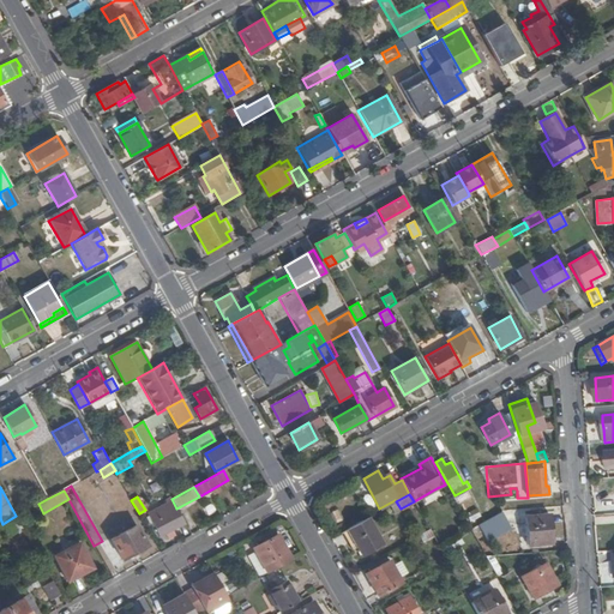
[(158,537),(185,523),(176,509),(172,499),(170,497),(167,499),(168,503),(146,513),(158,537)]
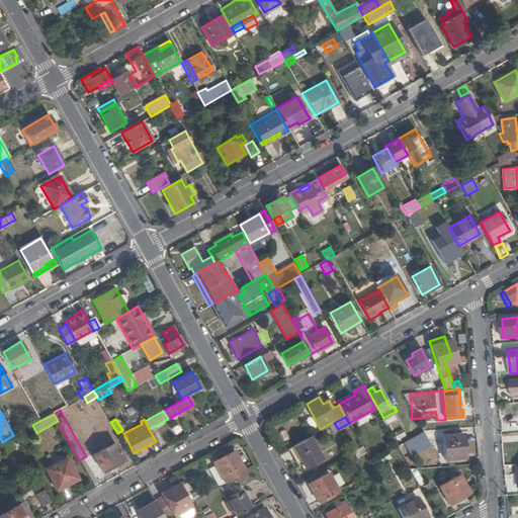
[(338,429),(334,423),(328,426),(332,432),(338,429)]
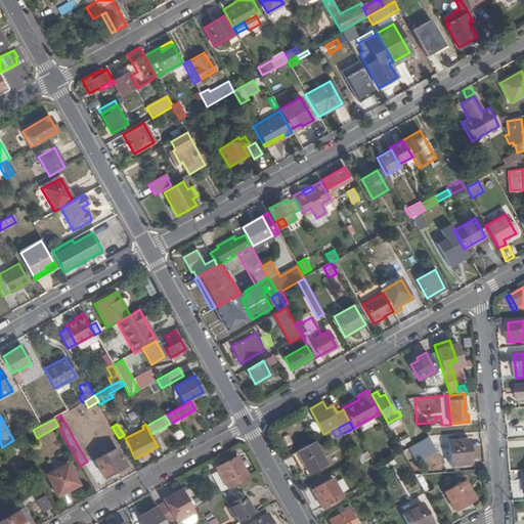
[(426,433),(399,447),(401,451),(428,437),(426,433)]
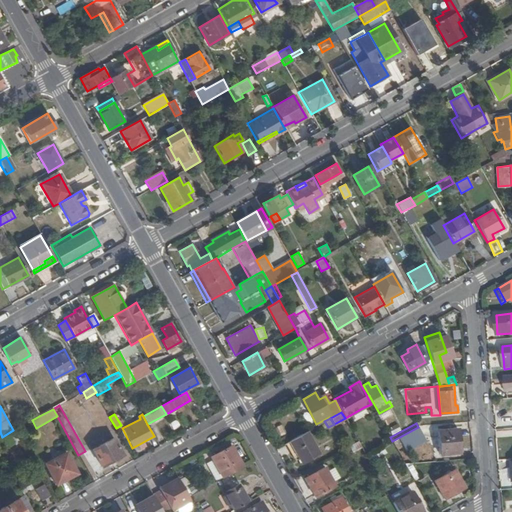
[(279,437),(287,433),(282,424),(274,428),(279,437)]
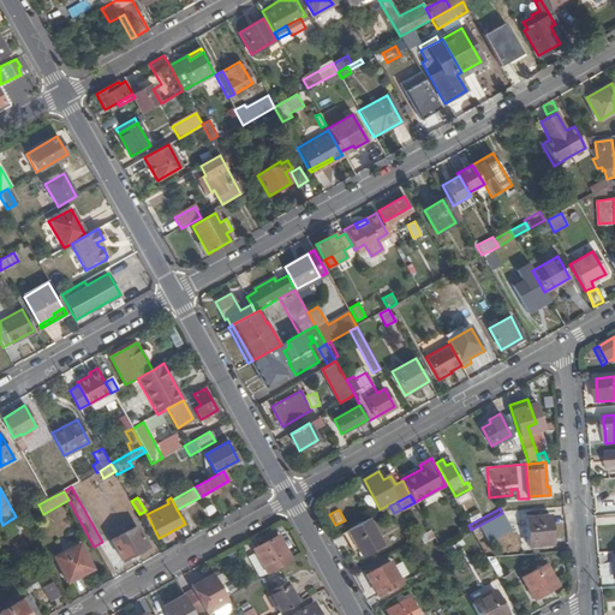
[(549,515),(526,518),(529,547),(551,544),(549,515)]
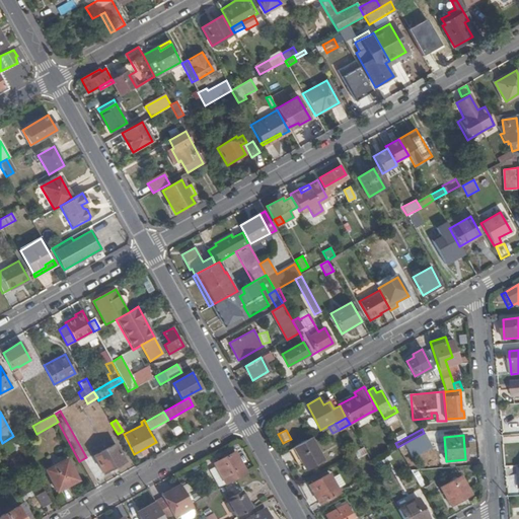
[(19,446),(13,436),(2,443),(0,443),(0,448),(3,455),(19,446)]
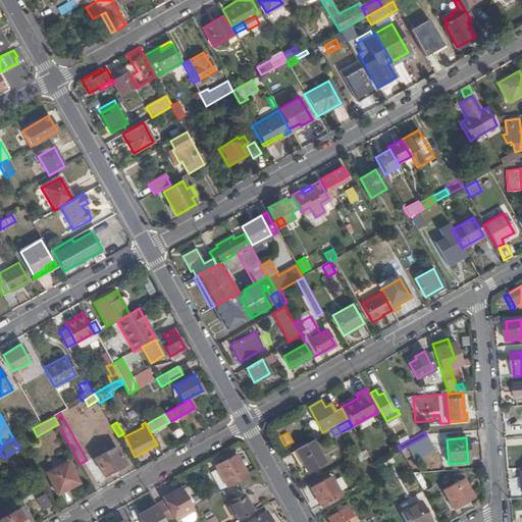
[(424,438),(408,448),(412,457),(429,448),(424,438)]
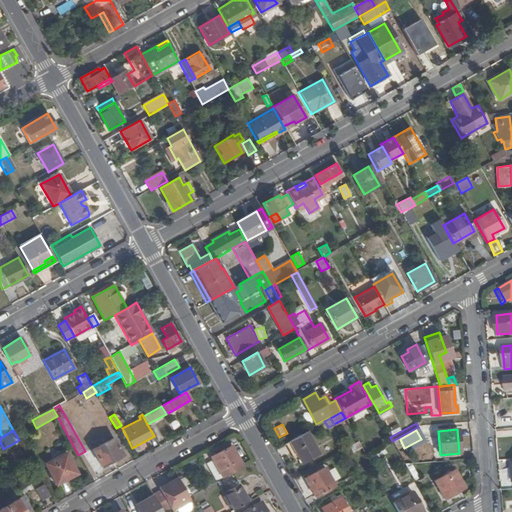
[(319,453),(307,431),(289,440),(298,455),(302,463),(319,453)]
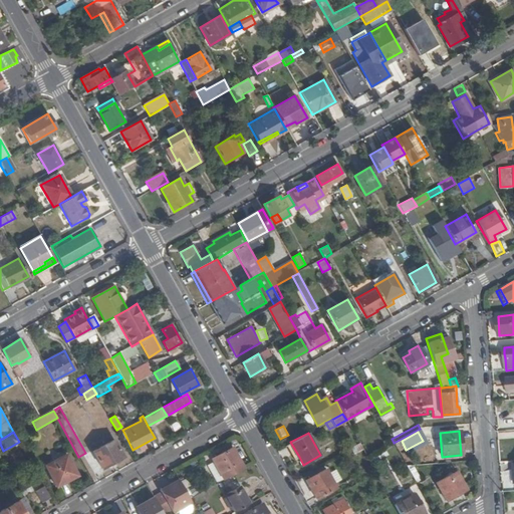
[(123,456),(114,439),(91,451),(101,468),(123,456)]
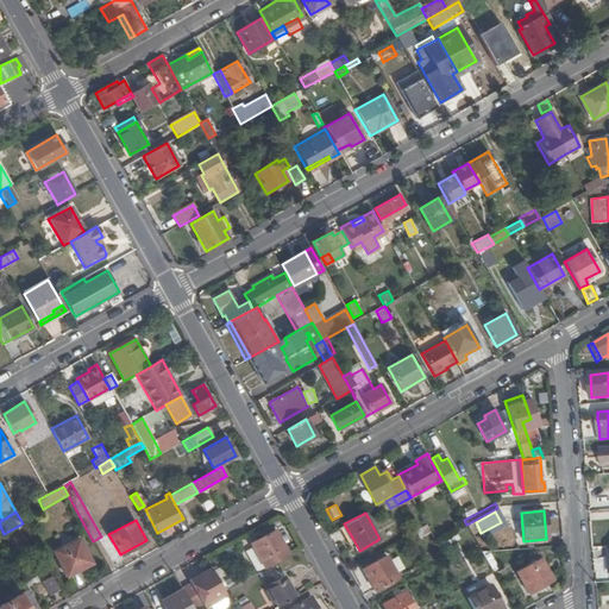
[(349,545),(355,541),(344,523),(339,527),(349,545)]
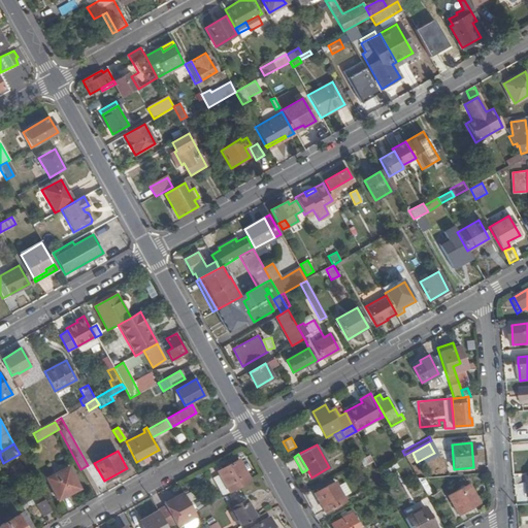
[(363,466),(372,461),(369,455),(360,460),(363,466)]
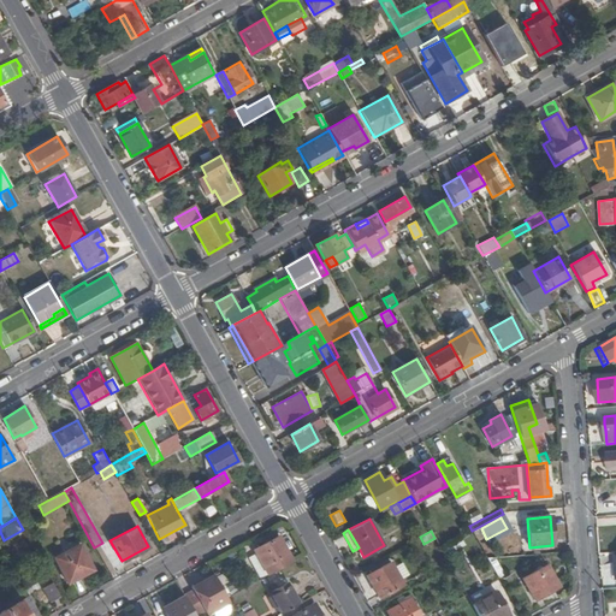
[(261,563),(267,574),(292,561),(278,534),(253,549),(254,552),(248,555),(255,568),(261,563)]
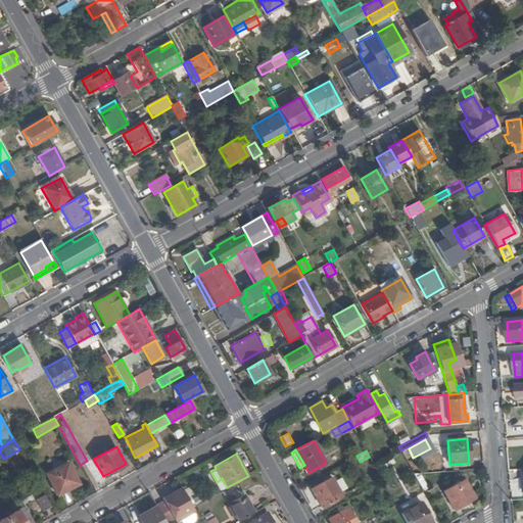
[(393,462),(390,457),(374,466),(377,471),(393,462)]
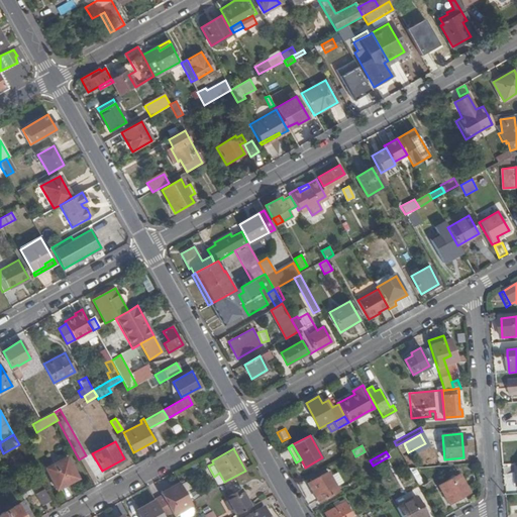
[(78,478),(67,456),(45,469),(57,490),(78,478)]
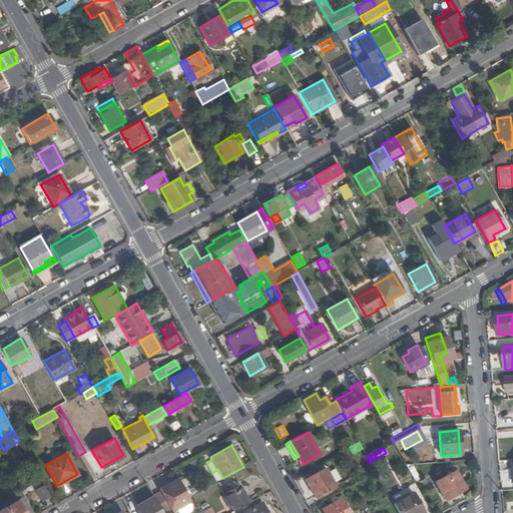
[(420,478),(413,466),(407,466),(415,481),(420,478)]
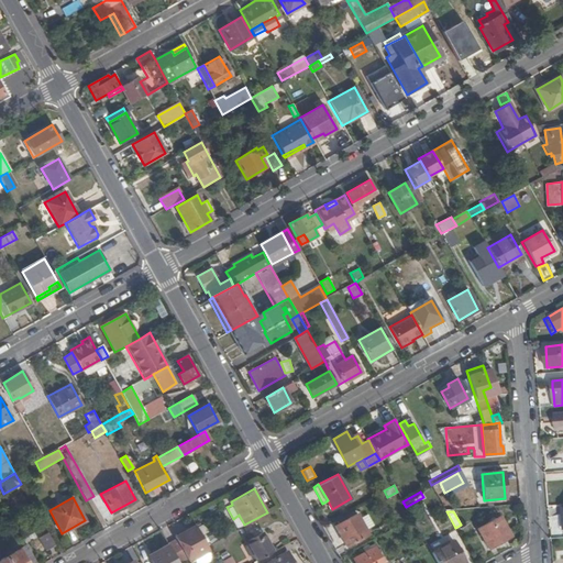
[(373,525),(367,515),(360,518),(356,514),(334,526),(345,545),(367,533),(365,530),(373,525)]
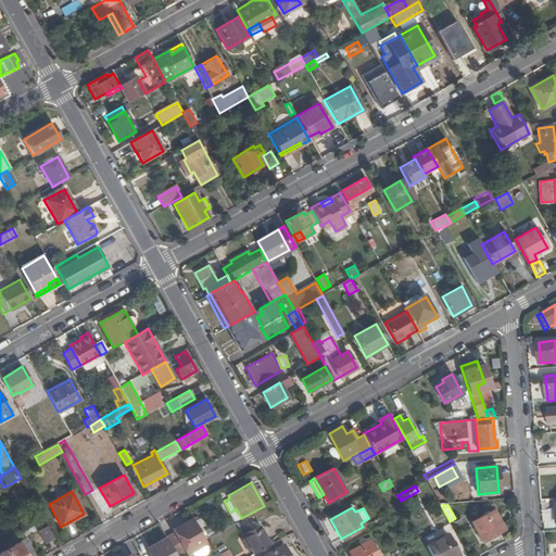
[(504,529),(493,510),(471,522),(482,542),(504,529)]
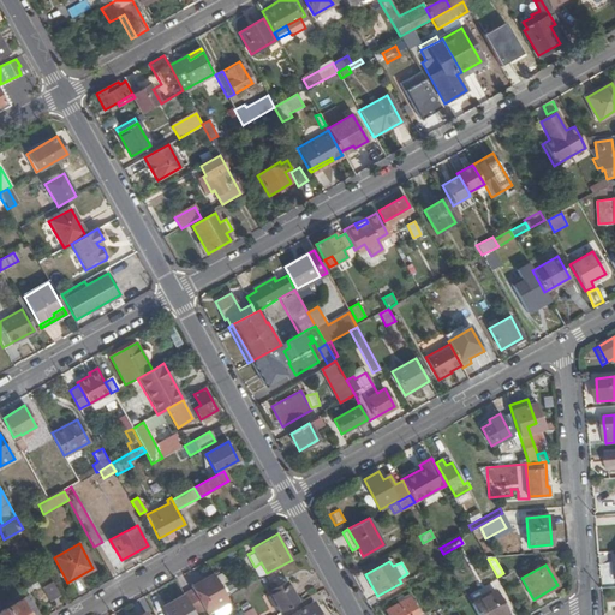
[(443,585),(436,573),(429,578),(436,589),(443,585)]
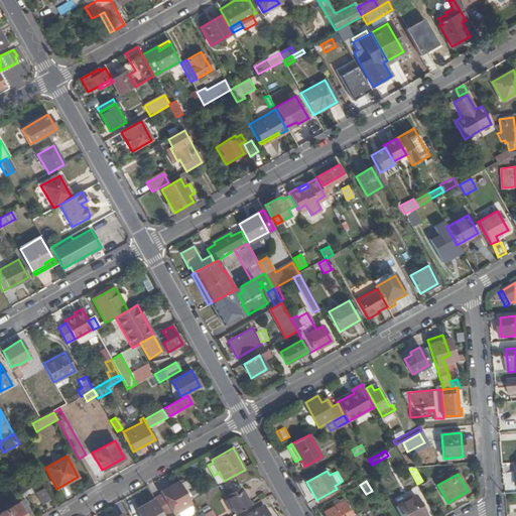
[(167,488),(160,492),(162,494),(171,511),(172,513),(191,503),(189,500),(179,482),(172,486),(174,490),(170,493),(167,488)]
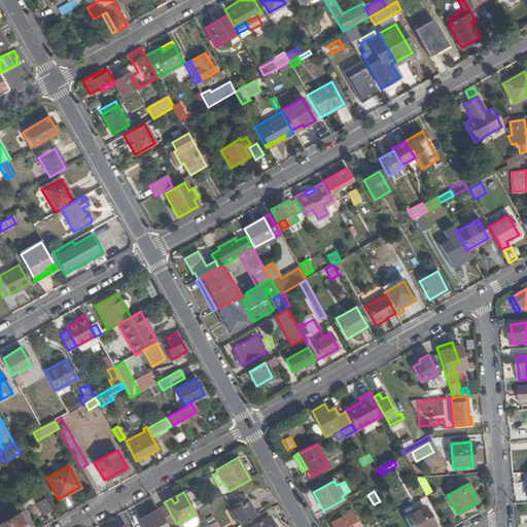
[(231,506),(240,524),(255,516),(246,498),(231,506)]
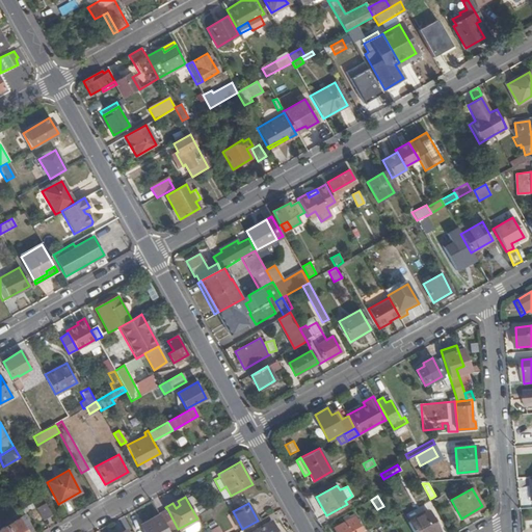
[(37,509),(48,529),(57,524),(46,504),(37,509)]
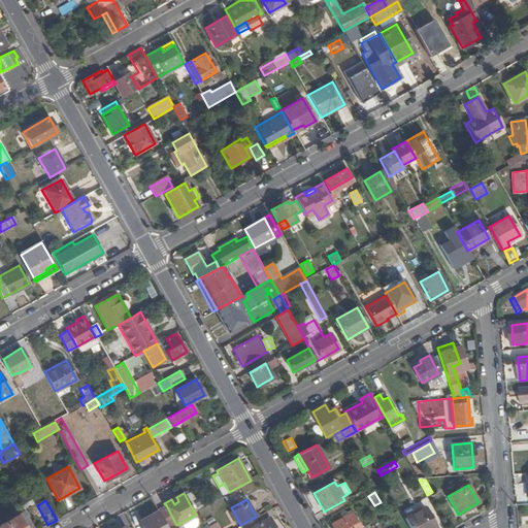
[(158,510),(167,527),(175,523),(166,505),(158,510)]
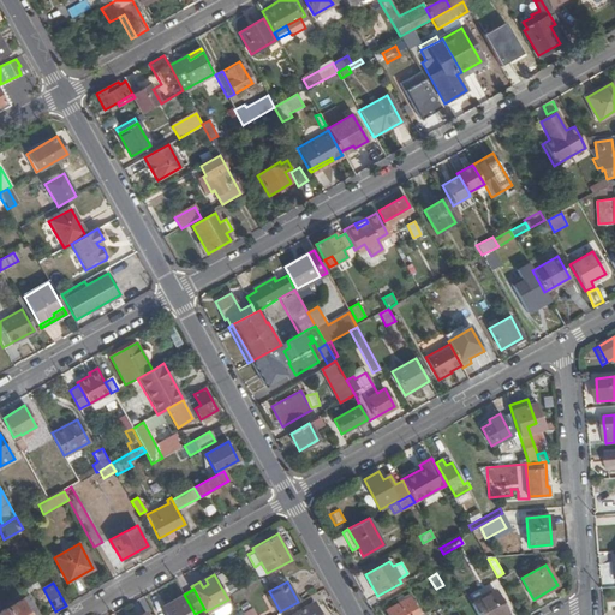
[(496,591),(472,604),(472,605),(477,614),(505,614),(508,613),(496,591)]
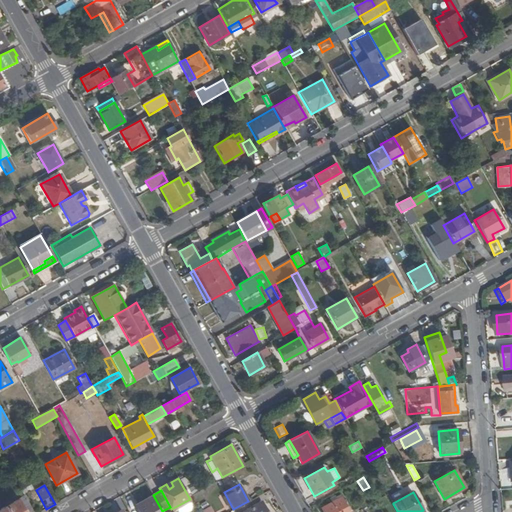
[(32,511),(23,495),(0,507),(0,511),(32,511)]
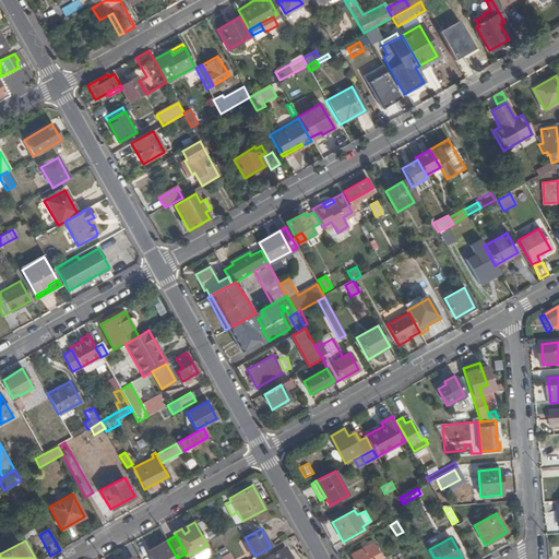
[(381,558),(372,543),(351,555),(353,558),(381,558)]
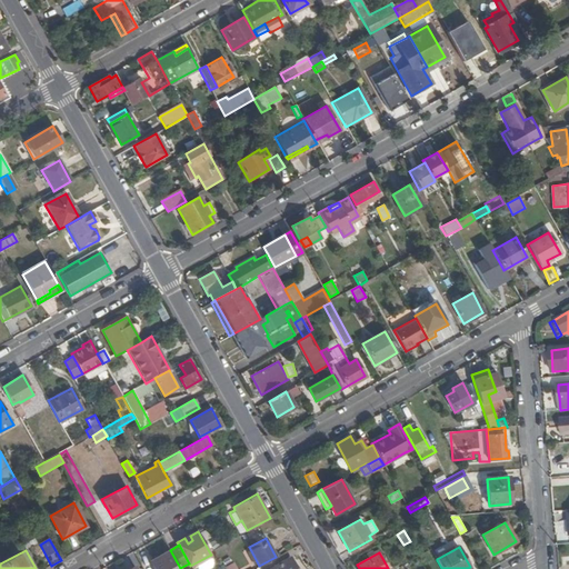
[(268,568),(296,568),(290,557),(268,568)]
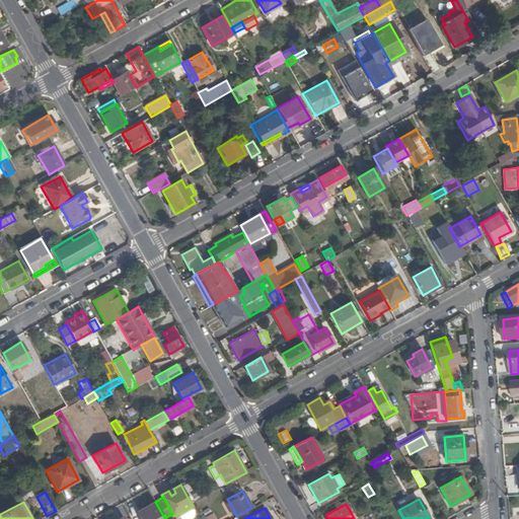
[(402,518),(398,511),(398,510),(391,515),(393,518),(402,518)]
